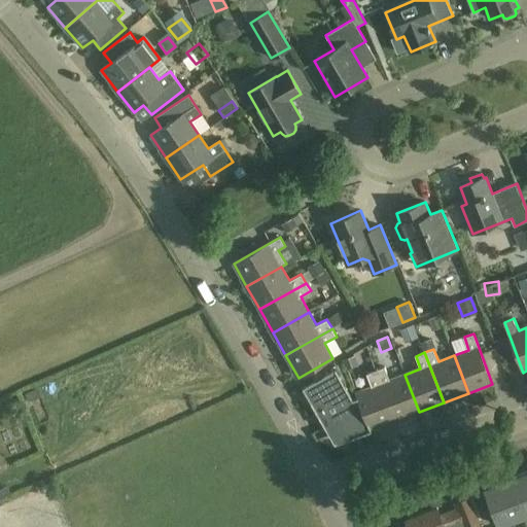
[(385,367),(376,371),(394,421),(419,412),(405,375),(390,380),(385,367)]
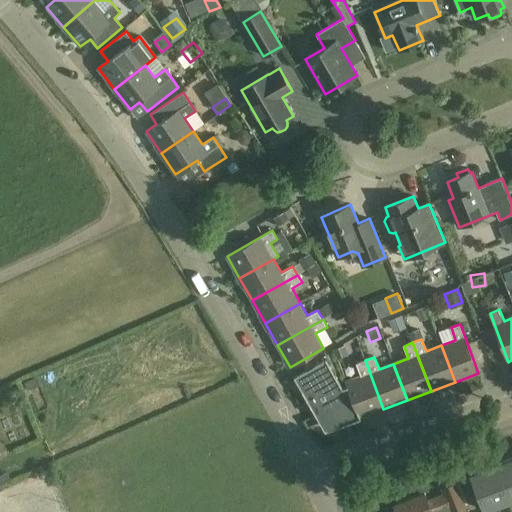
[(343,388),(327,359),(294,377),(307,401),(311,399),(316,407),(312,409),(316,416),(318,415),(320,419),(324,423),(332,424),(339,425),(343,423),(344,426),(361,419),(361,418),(360,418),(348,386),(347,386),(343,388)]
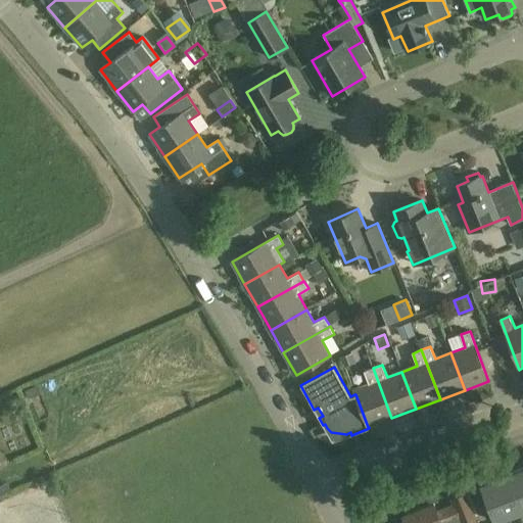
[(353,390),(354,394),(355,394),(368,427),(369,427),(391,418),(373,368),(364,372),(369,384),(353,390)]
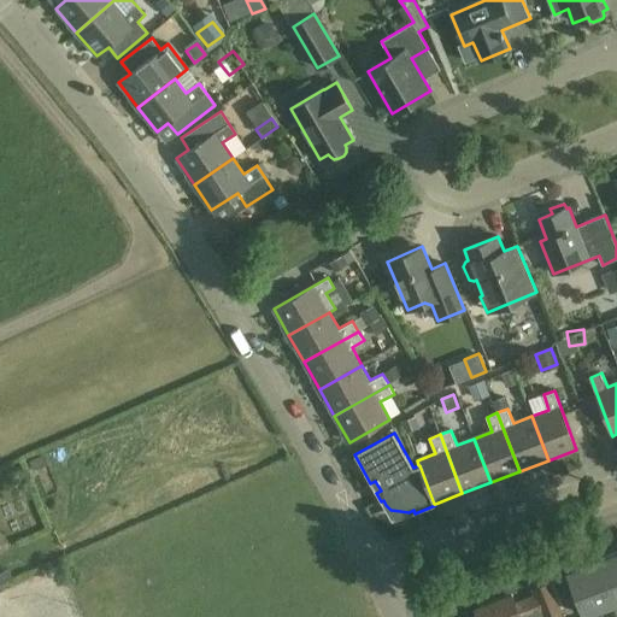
[(616,551),(594,560),(612,605),(616,603),(616,551)]
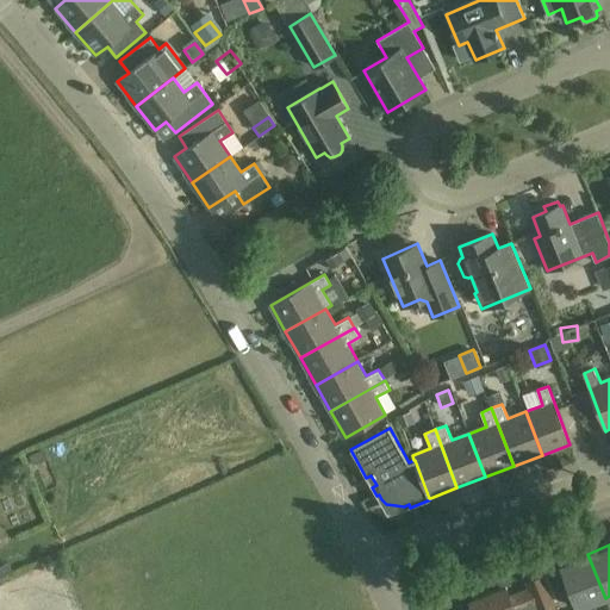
[(578,609),(605,598),(587,554),(561,565),(578,609)]
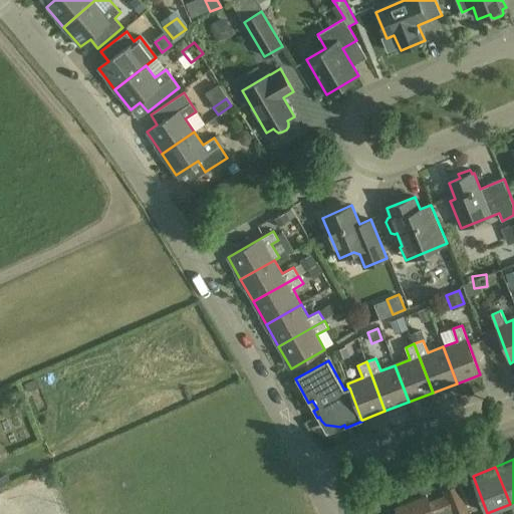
[(421,473),(424,483),(436,478),(432,469),(421,473)]
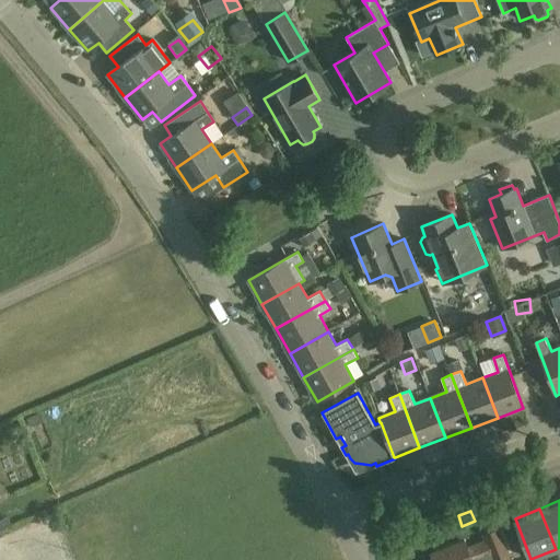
[(479,559),(493,555),(488,540),(468,547),(465,537),(432,550),(435,559),(479,559)]
